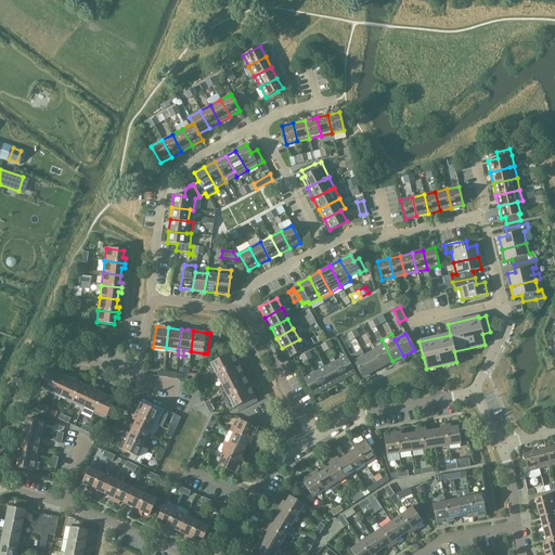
[(315,336),(308,340),(310,347),(319,343),(315,337),(315,336)]
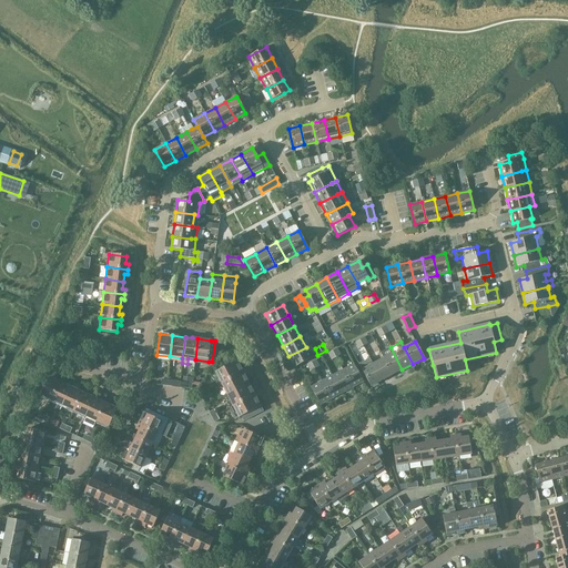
[(306,347),(288,356),(294,367),(312,358),(306,347)]
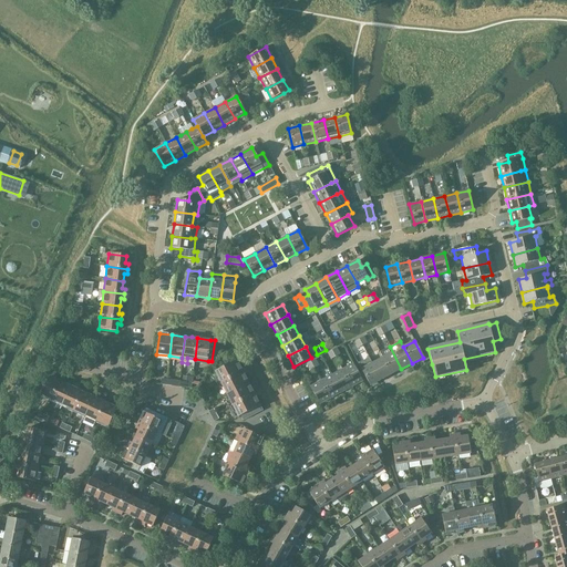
[(379,352),(382,358),(391,374),(401,369),(390,347),(379,352)]
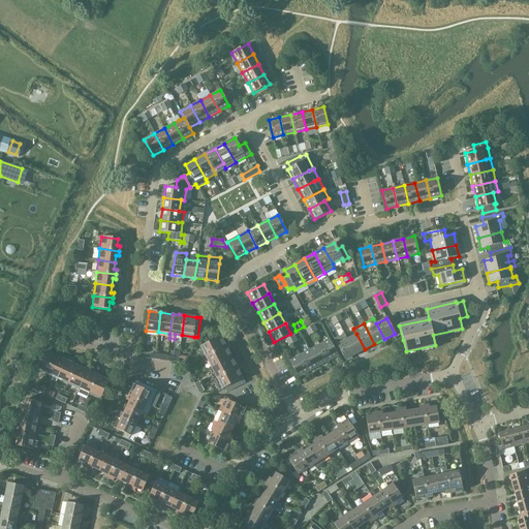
[(354,354),(347,339),(344,334),(334,339),(337,345),(345,360),(354,354)]
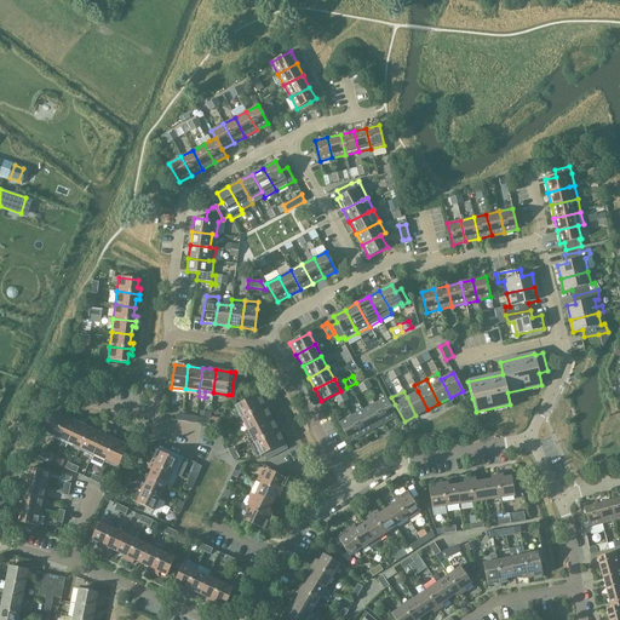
[(418,391),(407,397),(415,415),(428,409),(418,391)]
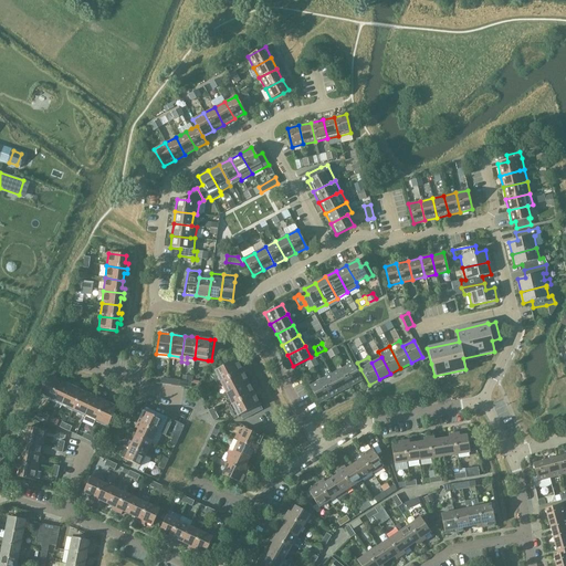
[(215,371),(220,383),(247,369),(244,367),(241,368),(237,359),(217,369),(215,371)]
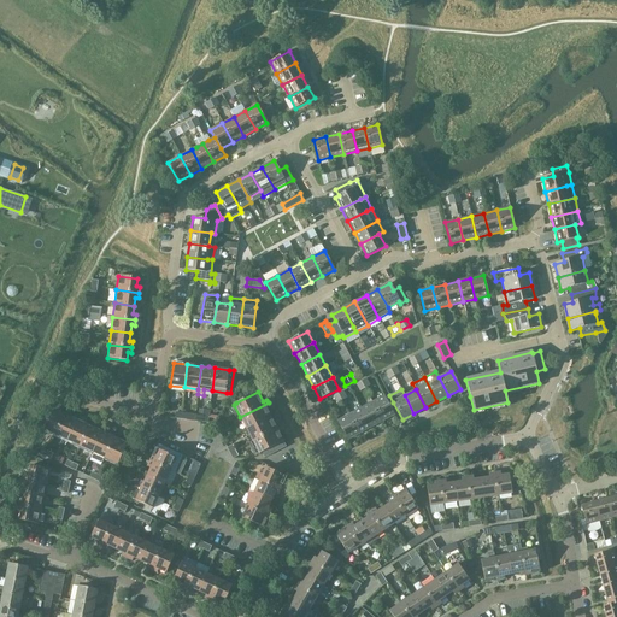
[(383,397),(372,403),(382,422),(394,416),(383,397)]
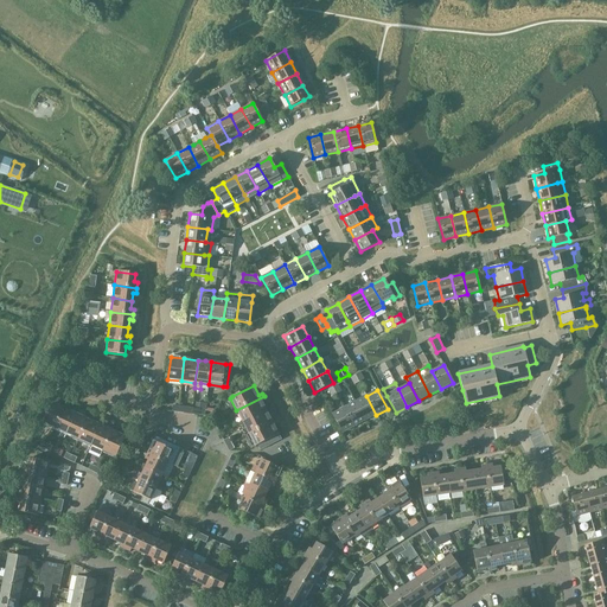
[(236,410),(242,422),(266,410),(262,402),(266,400),(264,396),(236,410)]
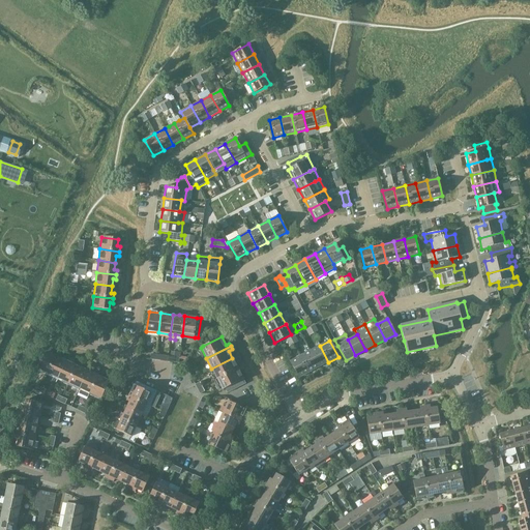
[(320,346),(310,351),(319,367),(328,362),(320,346)]
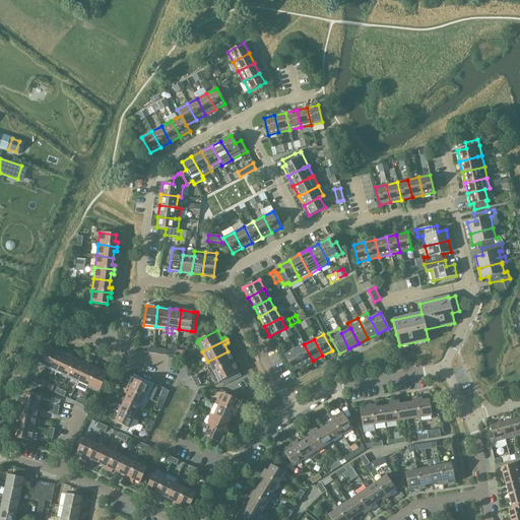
[(304,344),(295,349),(303,366),(313,361),(304,344)]
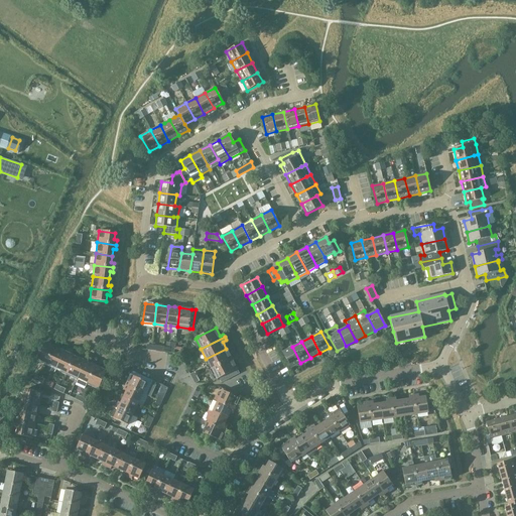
[(35,359),(45,364),(54,347),(49,345),(48,347),(42,345),(35,359)]
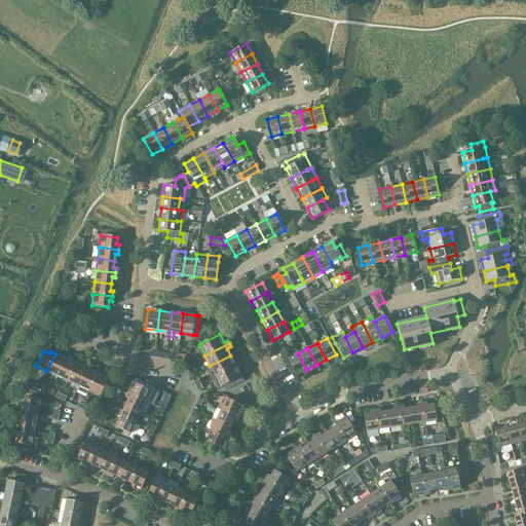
[(50,378),(55,380),(58,376),(65,361),(59,359),(60,355),(55,353),(46,371),(52,374),(50,378)]
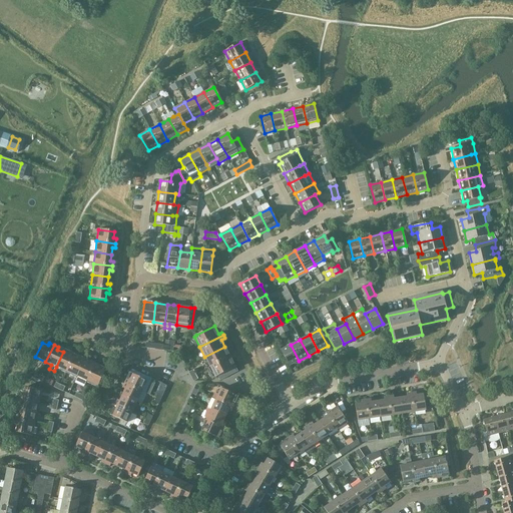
[(299,361),(291,345),(281,350),(290,366),(299,361)]
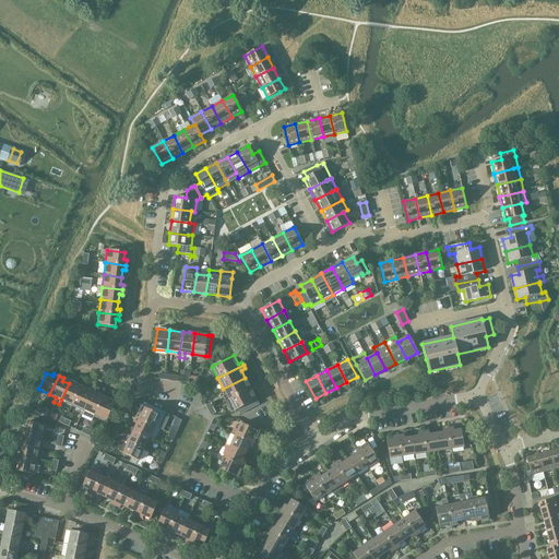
[(223,389),(229,400),(254,387),(252,384),(249,385),(245,378),(223,389)]
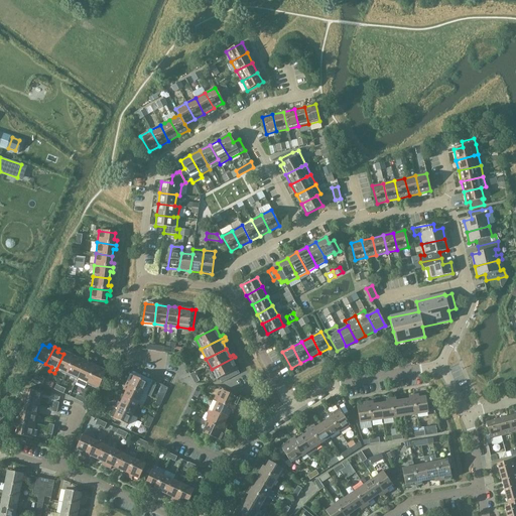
[(63,354),(56,369),(60,371),(67,374),(75,356),(71,354),(70,357),(63,354)]
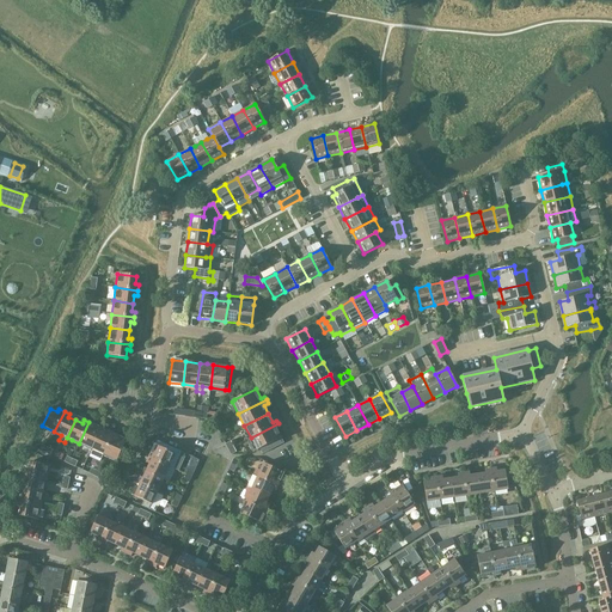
[(79,444),(92,450),(99,432),(92,428),(95,424),(89,422),(79,444)]
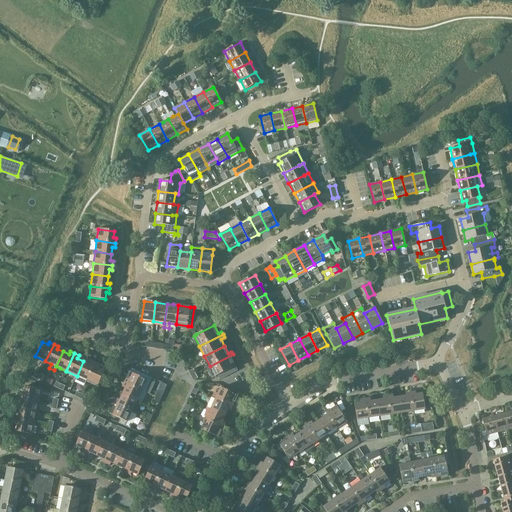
[(233,354),(210,366),(215,377),(217,375),(222,373),(226,371),(230,369),(235,366),(231,359),(234,357),(233,354)]
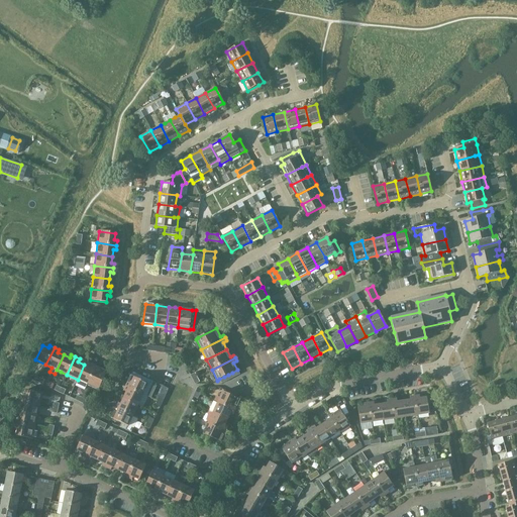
[(78,380),(88,385),(96,367),(92,365),(90,368),(84,365),(78,380)]
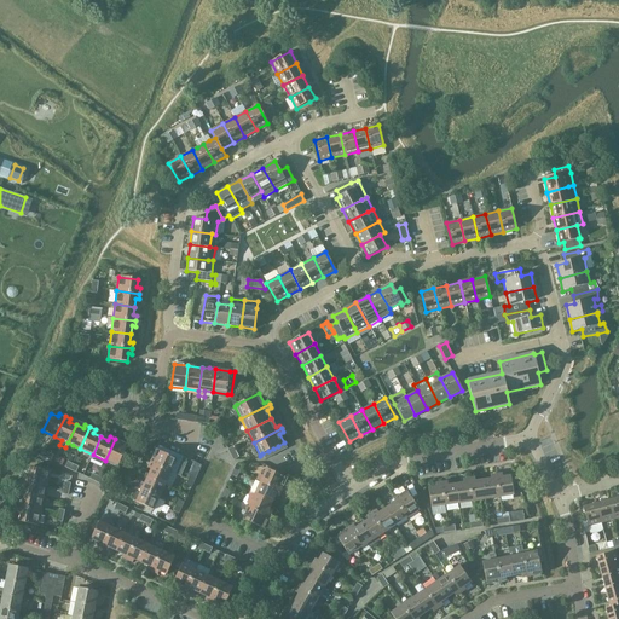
[(115,439),(105,461),(119,466),(126,449),(119,445),(120,441),(115,439)]
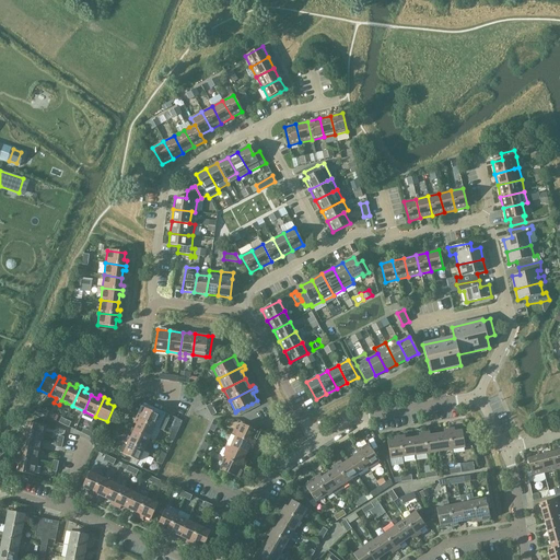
[(140,407),(136,419),(154,428),(158,422),(160,416),(162,412),(161,411),(152,407),(142,403),(140,407)]
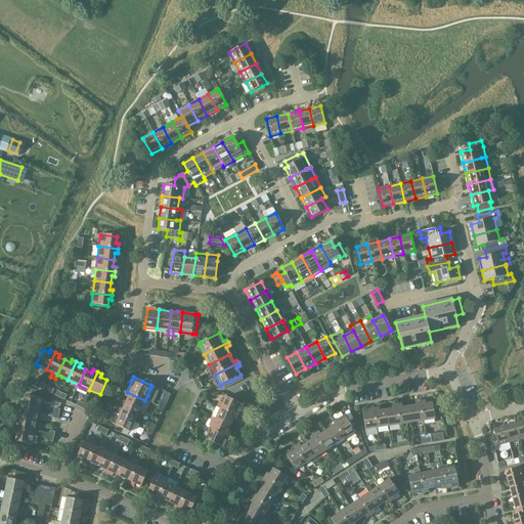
[(40,383),(38,388),(43,390),(49,393),(51,387),(45,385),(40,383)]
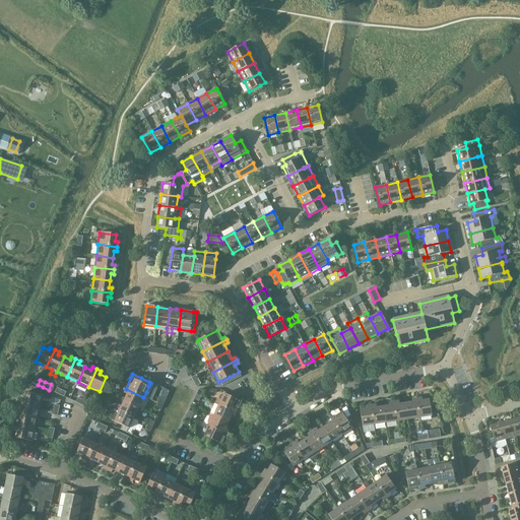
[(163,388),(155,402),(157,403),(163,405),(165,401),(169,391),(163,388)]
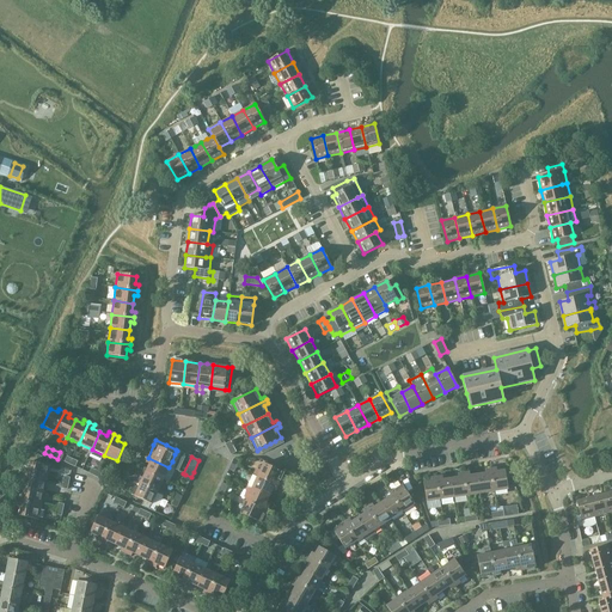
[(148,458),(146,463),(150,465),(146,471),(163,479),(169,467),(148,458)]
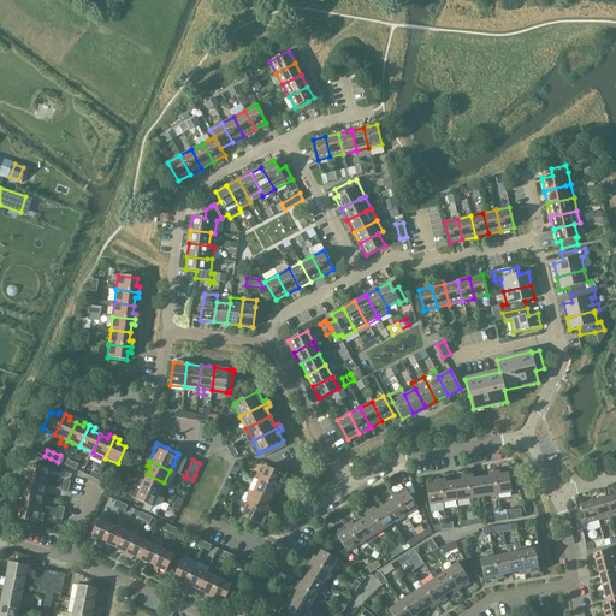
[(25,472),(24,478),(47,483),(49,468),(30,465),(29,473),(25,472)]
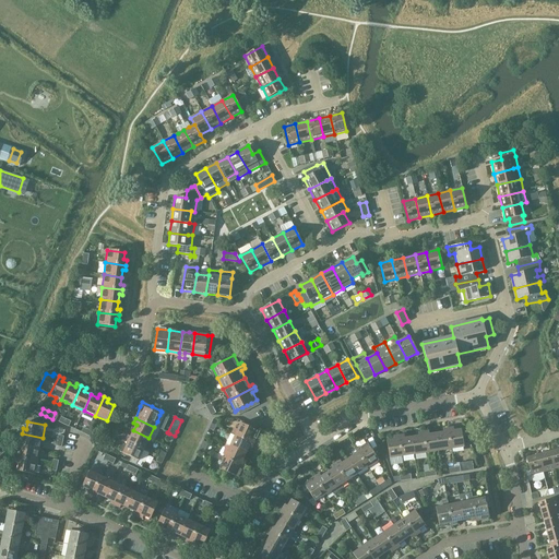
[(230,432),(235,435),(254,443),(260,432),(248,427),(240,424),(237,430),(233,428),(230,432)]
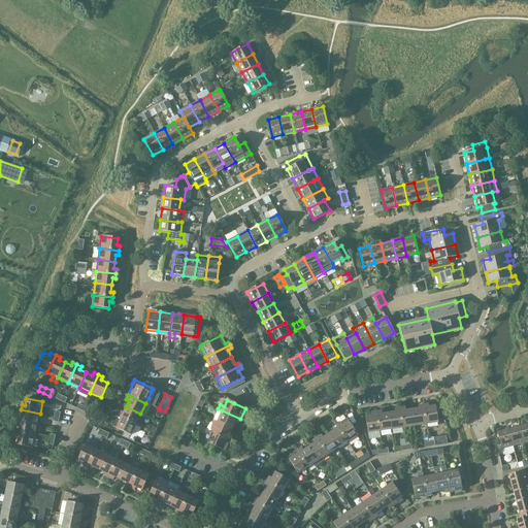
[(419,408),(413,409),(415,426),(426,424),(423,404),(418,405),(419,408)]
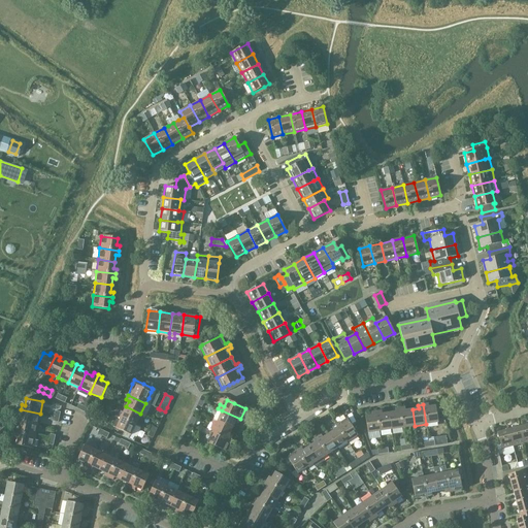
[(428,404),(423,404),(426,424),(438,423),(436,413),(436,407),(435,406),(428,407),(428,404)]
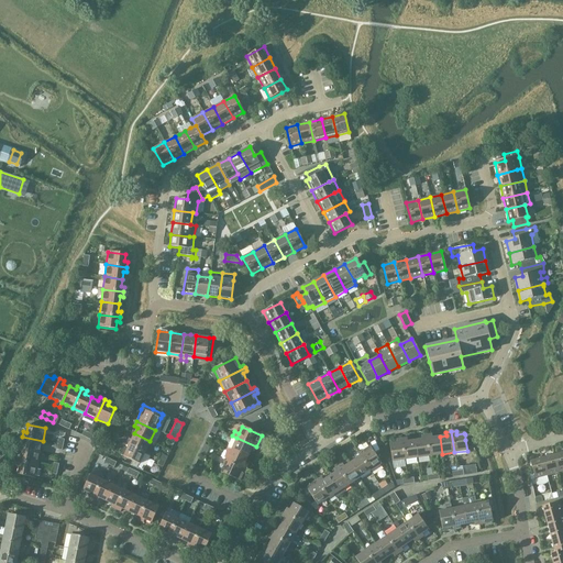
[(128,439),(125,444),(145,453),(147,446),(152,448),(154,443),(150,441),(134,433),(131,440),(128,439)]
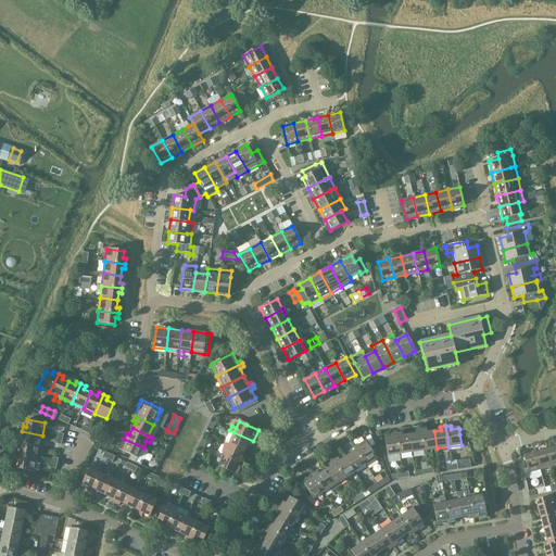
[(426,429),(421,430),(424,451),(437,449),(434,431),(427,432),(426,429)]
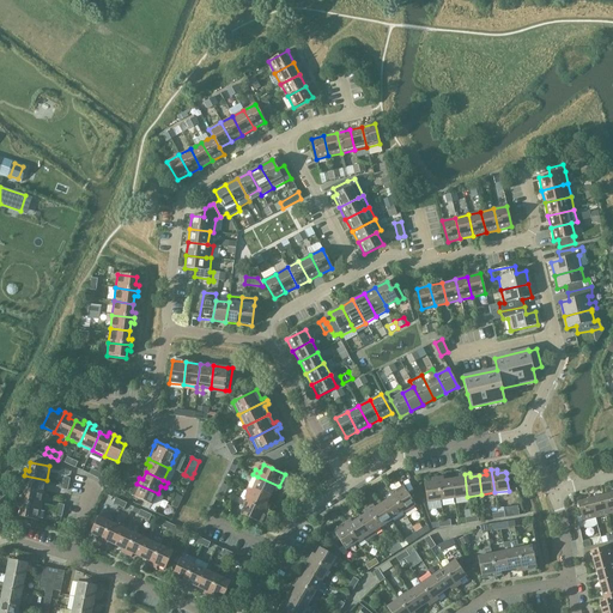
[(459,479),(451,479),(454,498),(467,497),(465,474),(459,475),(459,479)]
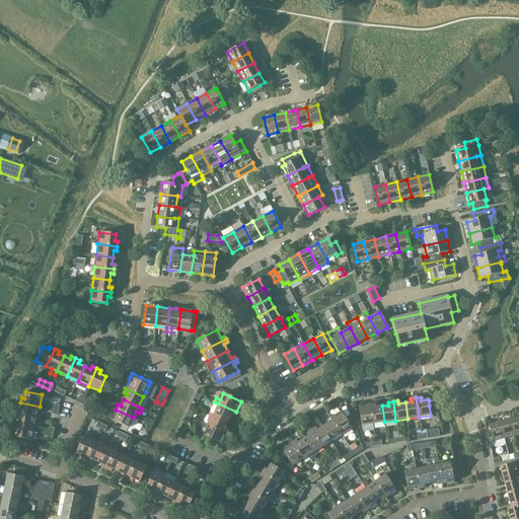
[(22,408),(21,415),(36,418),(40,406),(20,402),(19,408),(22,408)]
